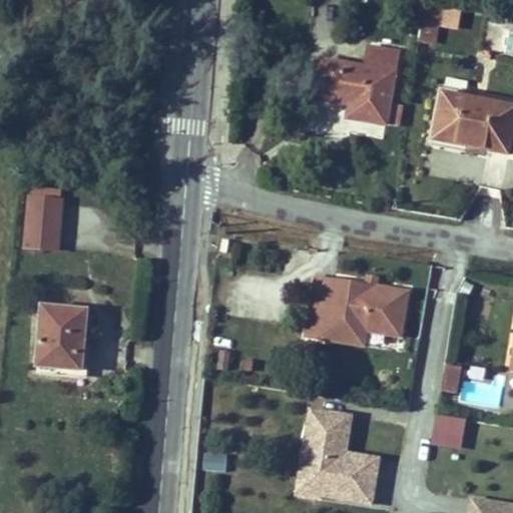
[(422,20),(424,5),(410,3),(408,19),(422,20)]
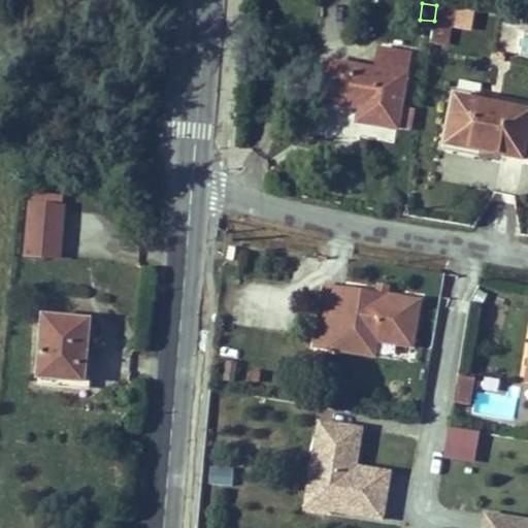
[(467,27),(469,11),(436,5),(434,21),(431,42),(446,44),(449,25),(467,27)]
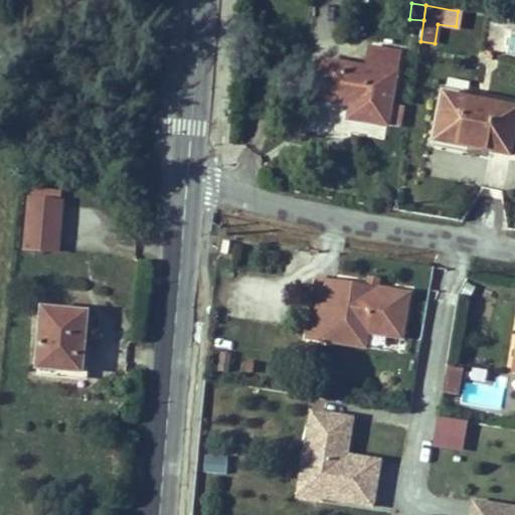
[(396,73),(399,53),(371,48),(367,68),(396,73)]
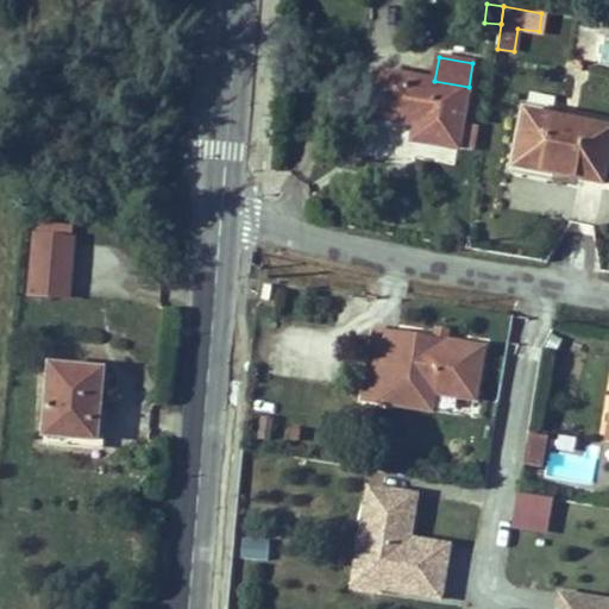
[(463,123),(469,87),(434,81),(383,73),(376,117),(409,123),(409,120),(416,121),(416,124),(414,140),(473,150),(477,126),(463,123)]
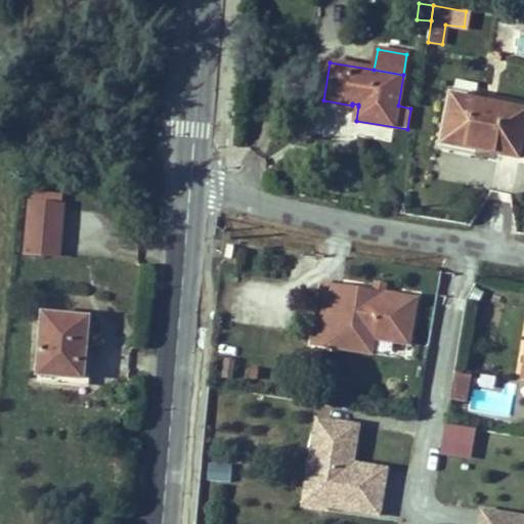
[(523,134),(523,110),(453,96),(444,143),(520,158),(521,153),(523,134)]
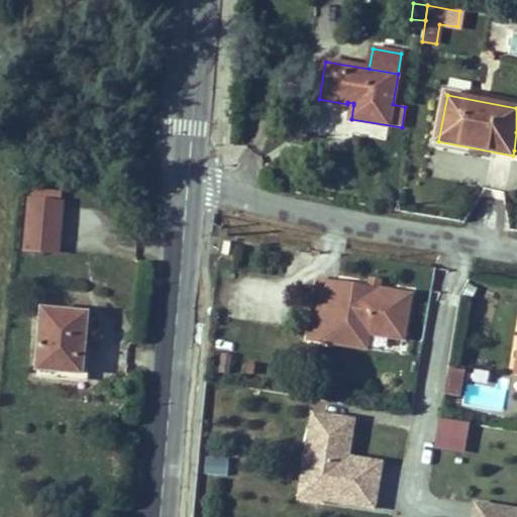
[(61,203),(62,193),(32,190),(31,201),(61,203)]
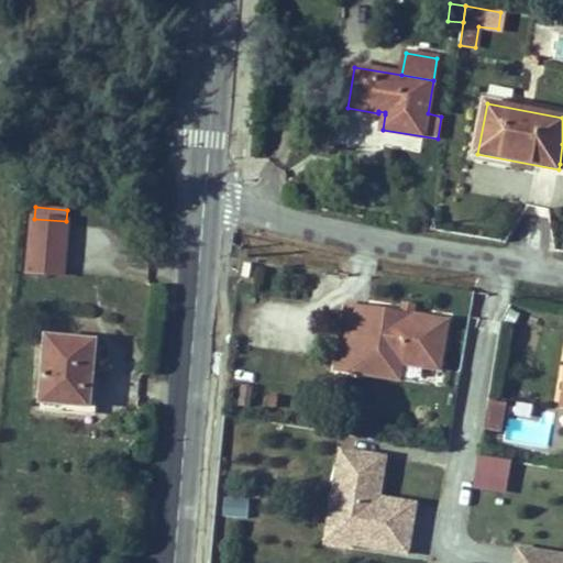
[(64,260),(67,221),(66,221),(34,219),(30,256),(64,260)]
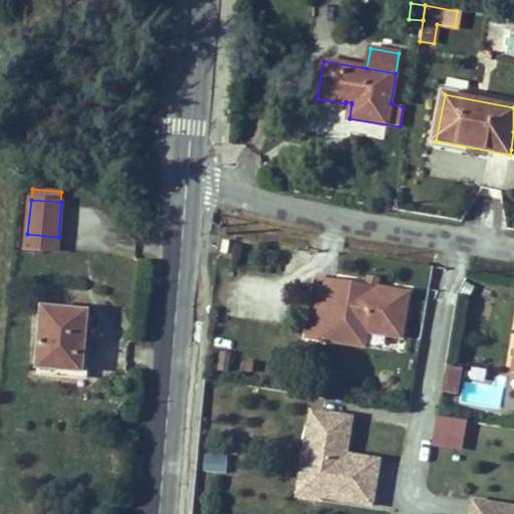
[(160,222),(165,203),(162,203),(159,205),(157,222),(160,222)]
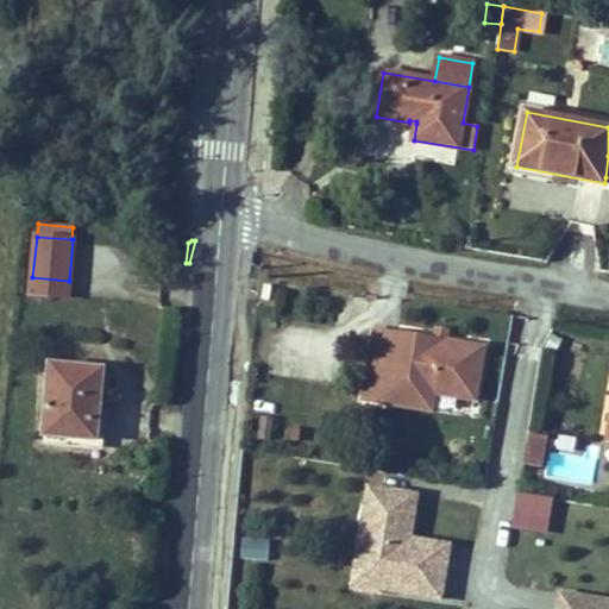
[(67,297),(69,281),(32,277),(31,294),(67,297)]
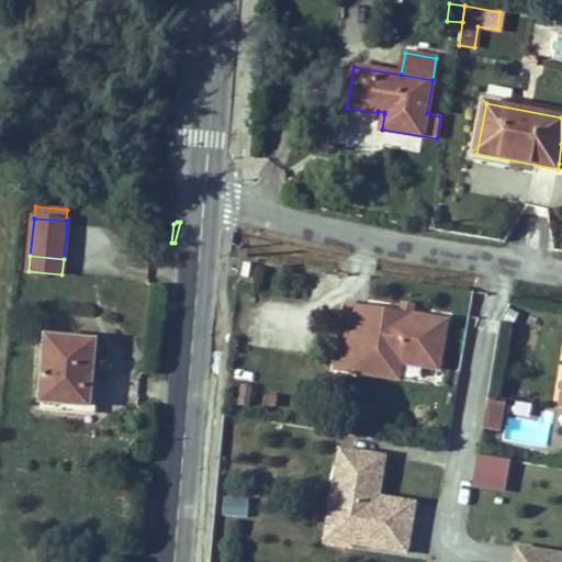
[(248,277),(250,263),(244,262),(242,276),(248,277)]
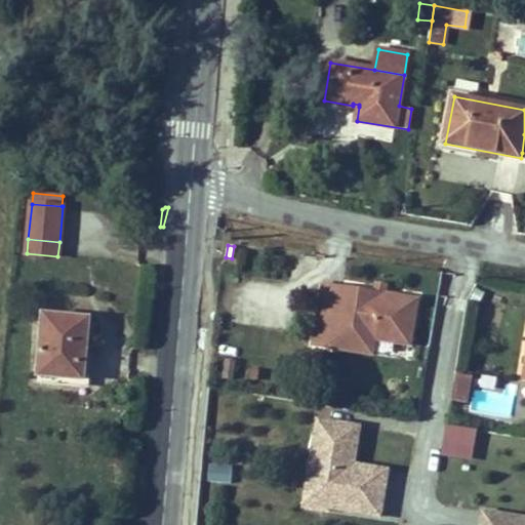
[(340,298),(342,287),(323,284),(322,294),(340,298)]
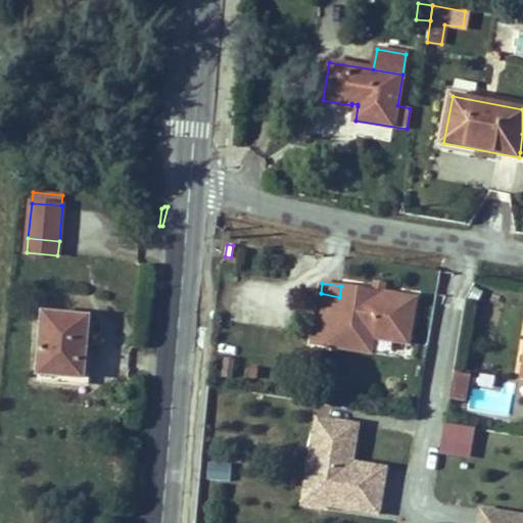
[(384,293),(385,285),(375,283),(373,291),(375,292),(374,296),(382,298),(382,293),(384,293)]
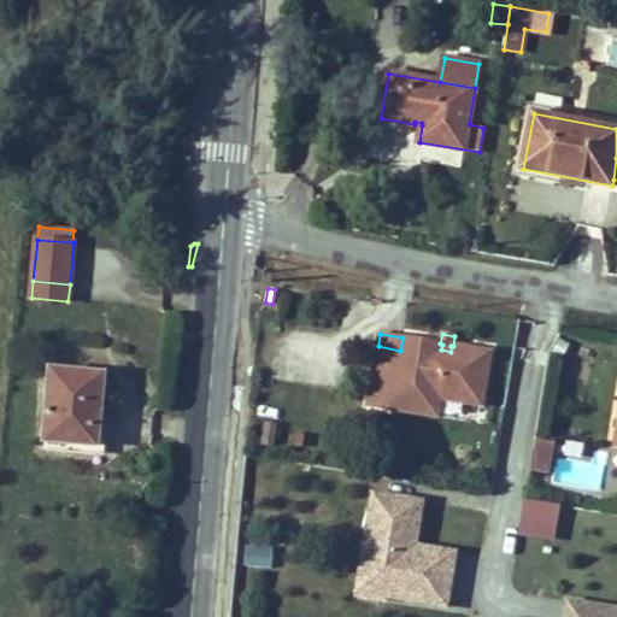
[(482,405),(491,352),(453,346),(451,346),(451,352),(441,350),(442,345),(440,344),(403,338),(400,351),(378,346),(369,405),(392,409),(394,391),(441,399),(482,405)]
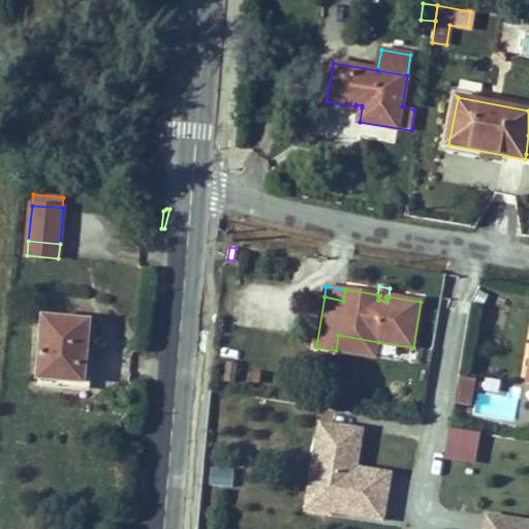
[(84,383),(90,321),(44,317),(38,379),(84,383)]
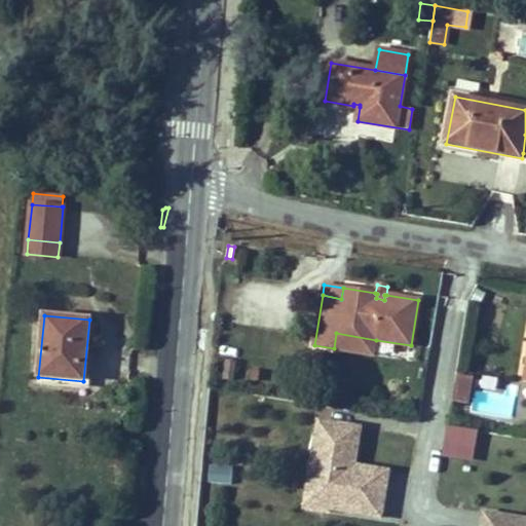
[(374,355),(376,340),(336,333),(334,348),(374,355)]
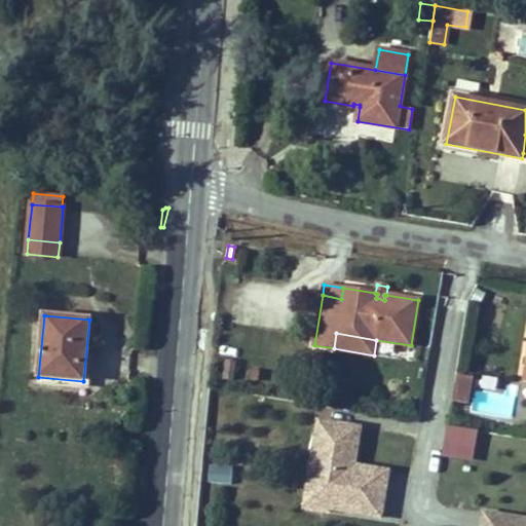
[(233,380),(235,365),(225,363),(223,378),(233,380)]
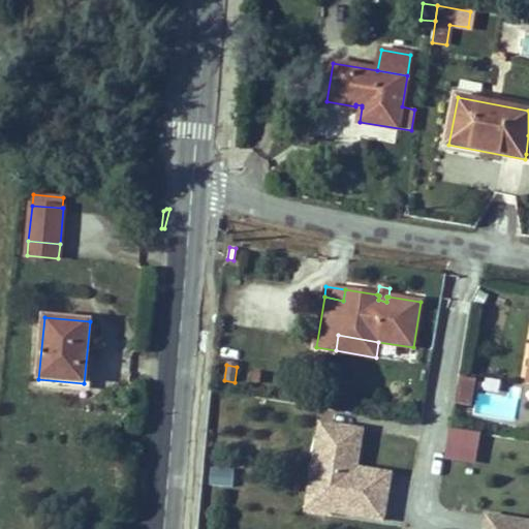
[(470,406),(474,379),(460,376),(455,403),(470,406)]
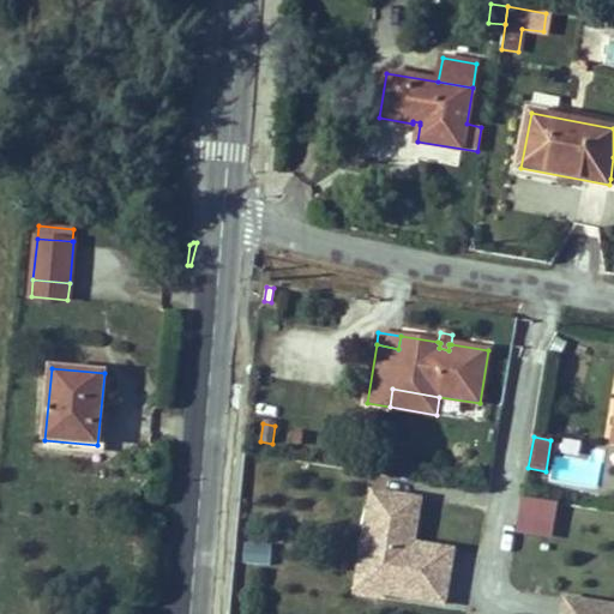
[(368,487),(353,589),(445,605),(453,547),(417,541),(425,495),(368,487)]
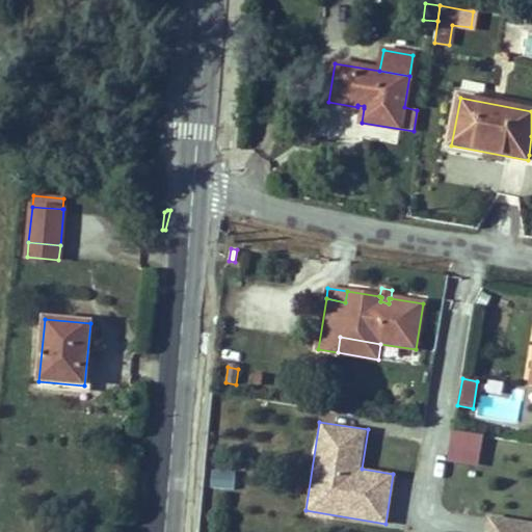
[(452,430),(447,463),(478,468),(482,434),(452,430)]
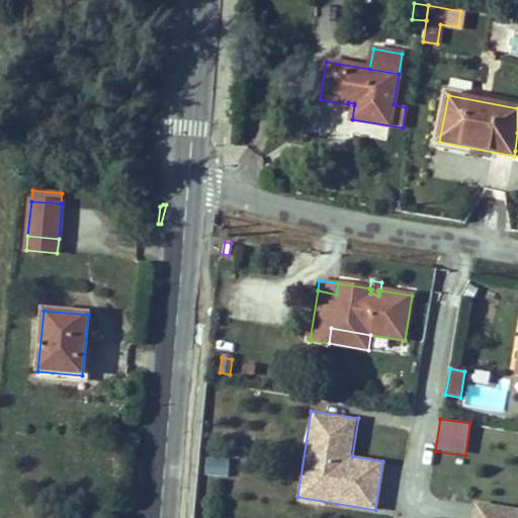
[(517,517),(517,511),(477,505),(473,517),(517,517)]
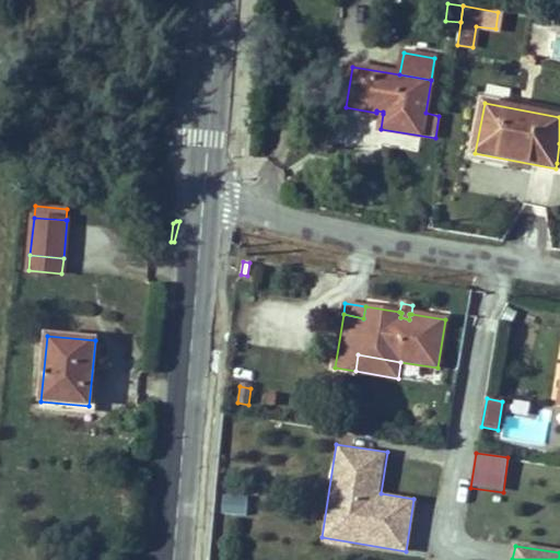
All buildings are outlined.
